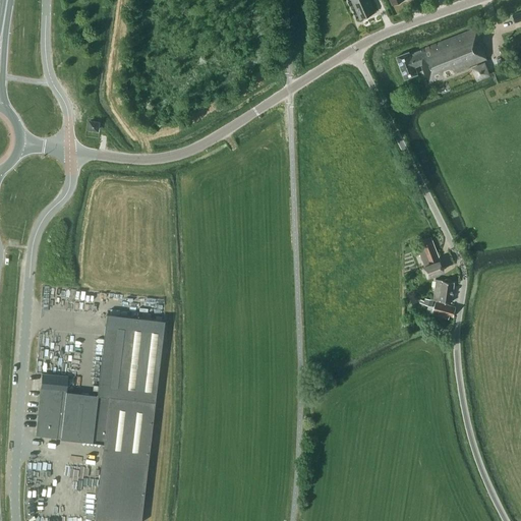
[(360,18),(375,12),(369,0),(351,0),(354,5),(354,6),(355,8),(356,9),(360,18)]
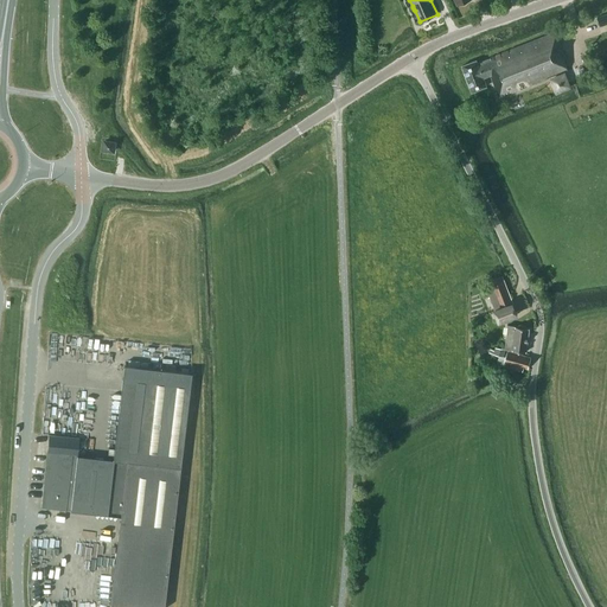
[(499,97),(568,70),(563,59),(566,58),(555,32),(478,63),(477,61),(462,65),(472,91),(486,85),(484,77),(491,75),(499,97)]
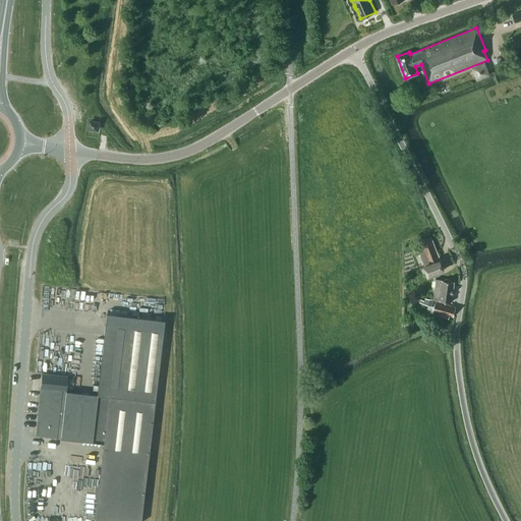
[(476,79),(489,74),(485,61),(471,67),(476,79)]
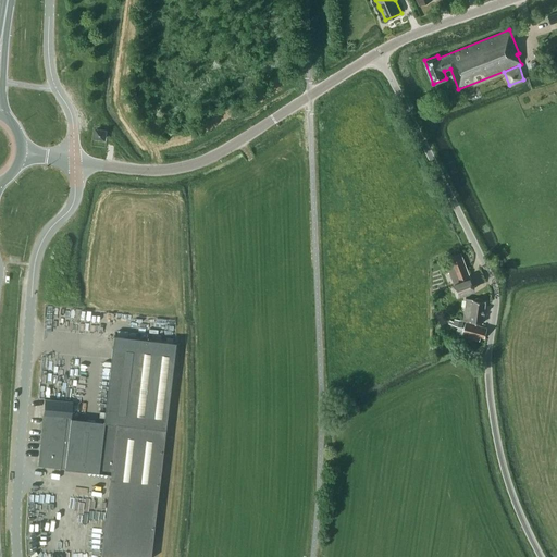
[(104,138),(106,131),(96,130),(95,137),(104,138)]
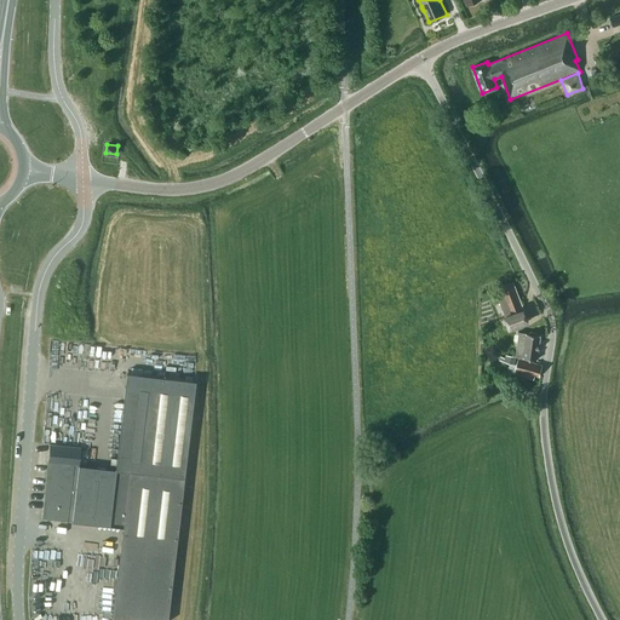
[(510,328),(528,321),(512,282),(500,288),(503,294),(498,297),(505,317),(510,328)]
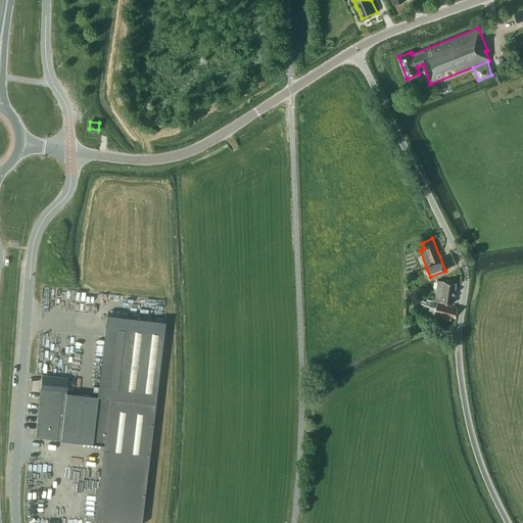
[(437,280),(435,300),(454,303),(457,282),(437,280)]
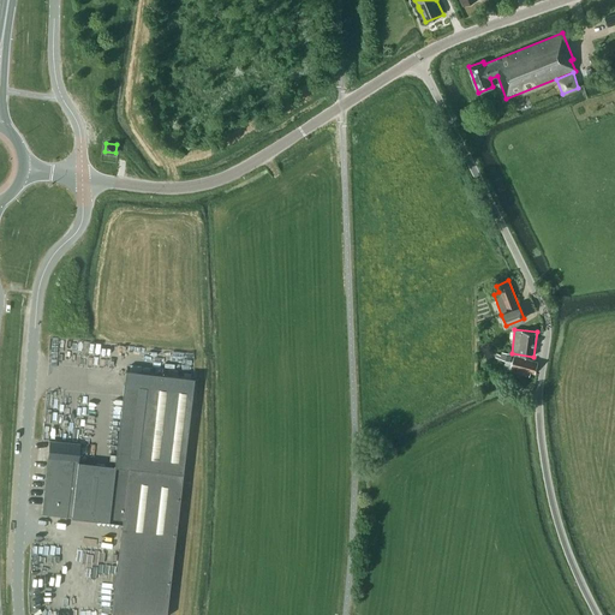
[(535,374),(538,363),(513,356),(509,371),(530,376),(531,372),(535,374)]
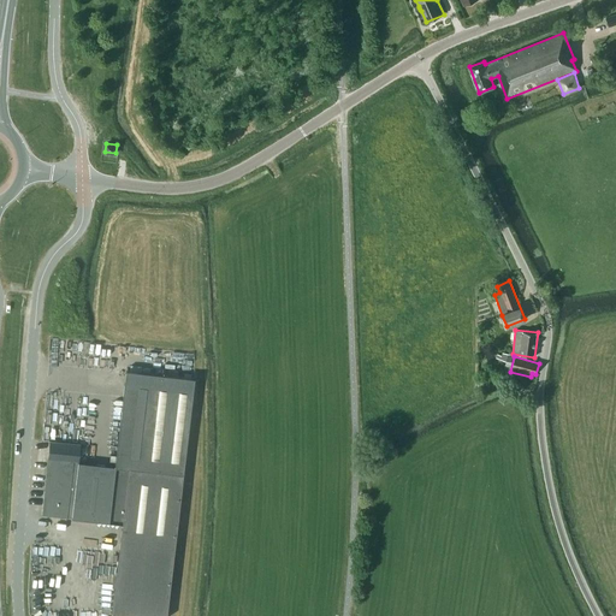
[(126,371),(114,467),(78,462),(80,444),(48,442),(42,515),(66,517),(122,523),(112,612),(143,615),(165,615),(194,378),(126,371)]
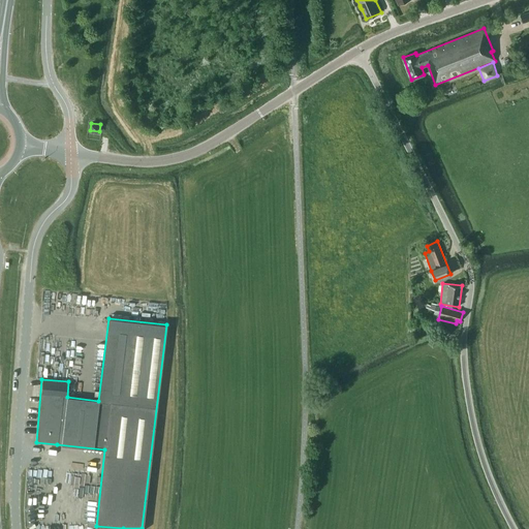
[(66,479),(86,483),(87,472),(68,470),(66,479)]
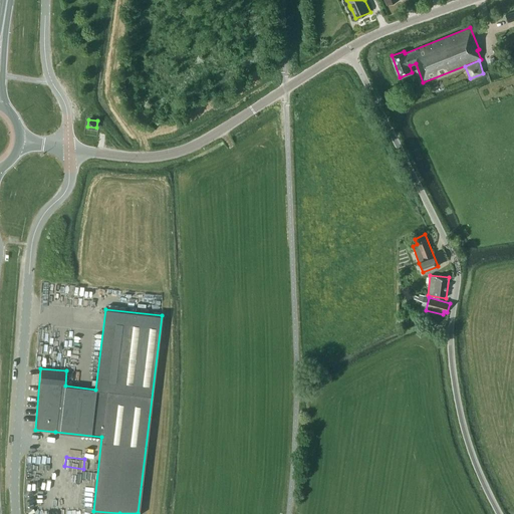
All buildings are outlined.
